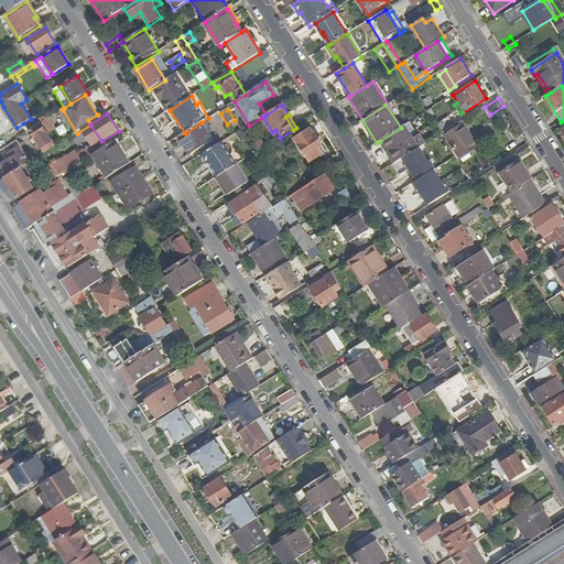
[(45,153),(56,145),(42,122),(38,117),(36,116),(31,119),(23,123),(29,132),(31,130),(45,153)]
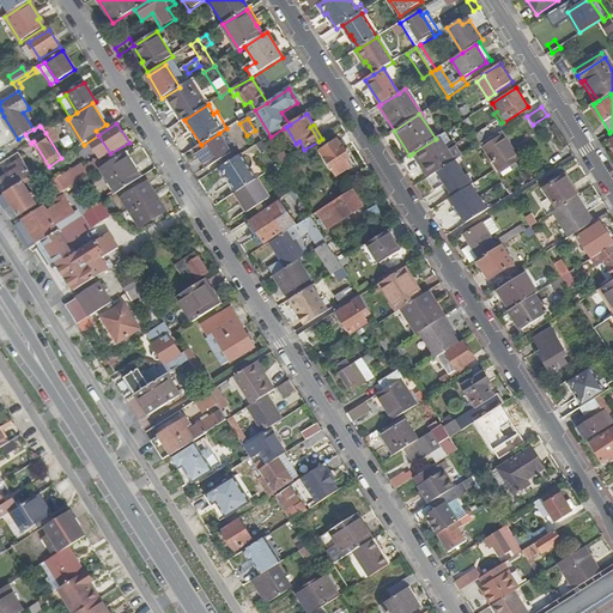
[(296,144),(286,127),(284,128),(299,153),(304,150),(299,141),(296,144)]
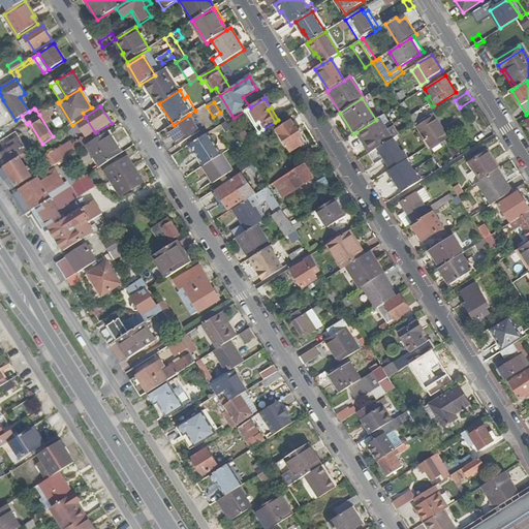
[(53,136),(58,133),(44,112),(39,115),(53,136)]
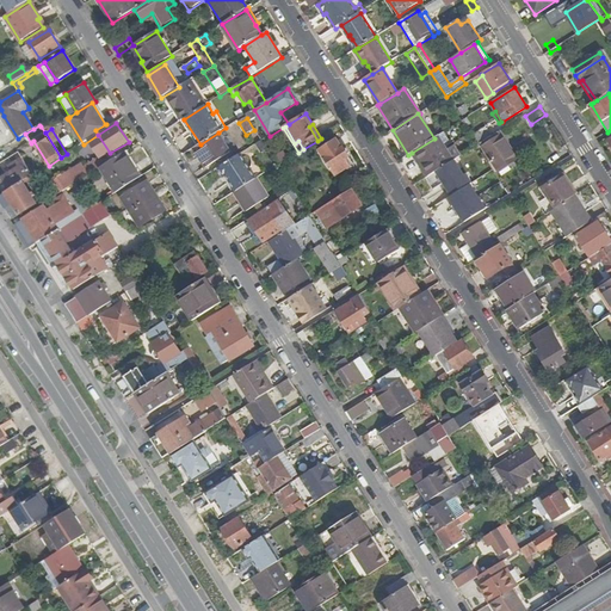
[(477,146),(481,144),(491,137),(486,129),(471,137),(477,146)]
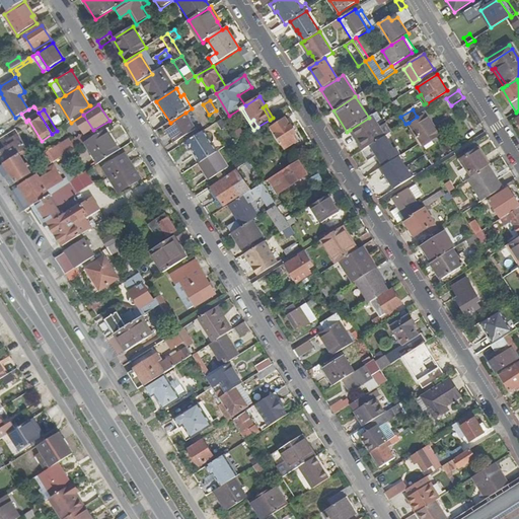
[(208,120),(212,127),(222,120),(216,110),(209,115),(211,119),(208,120)]
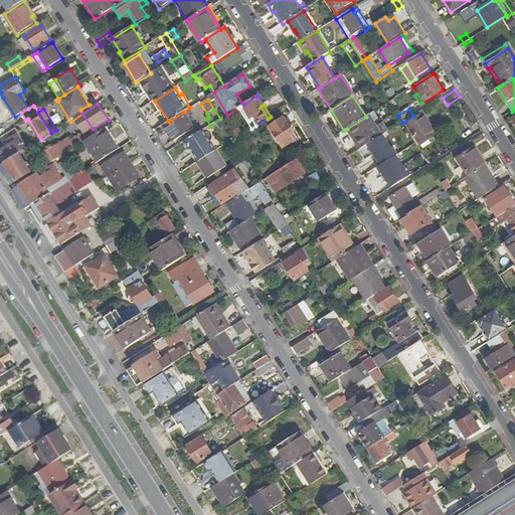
[(413,116),(405,122),(419,145),(437,134),(421,111),(413,116)]
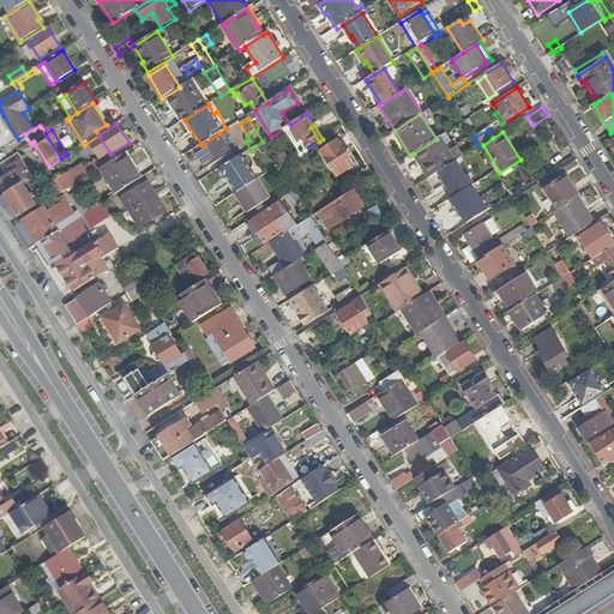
[(232,154),(220,133),(202,145),(194,149),(208,169),(232,154)]
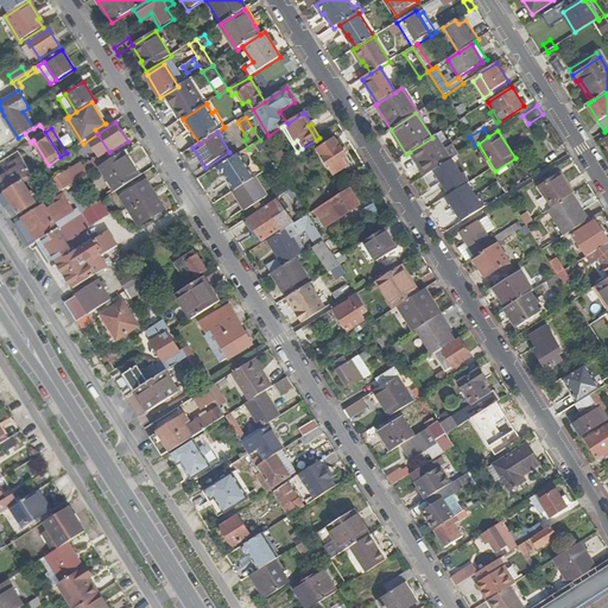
[(425,177),(435,171),(451,160),(436,135),(432,138),(410,152),(425,177)]
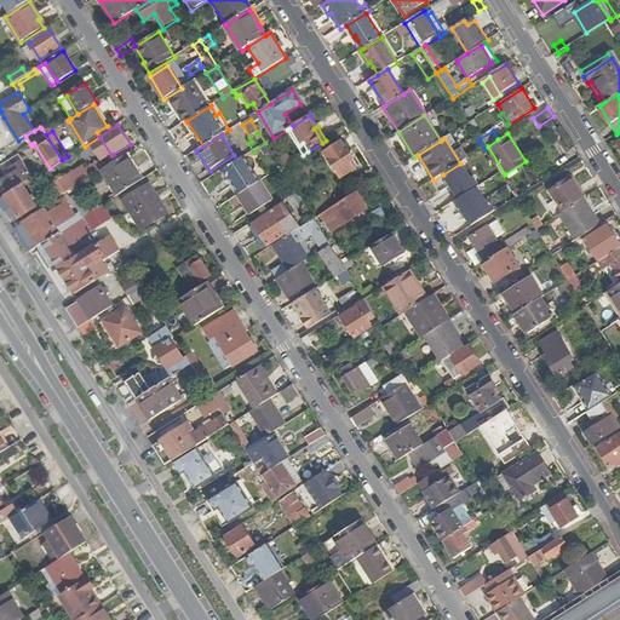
[(349,150),(331,162),(342,178),(355,170),(350,162),(355,160),(349,150)]
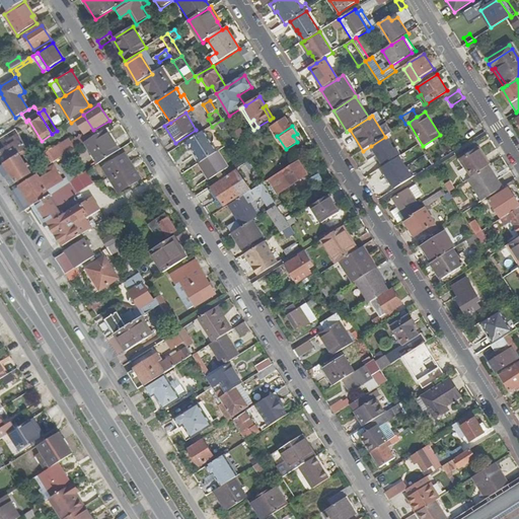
[(85,143),(98,164),(120,151),(106,130),(87,141),(85,143)]
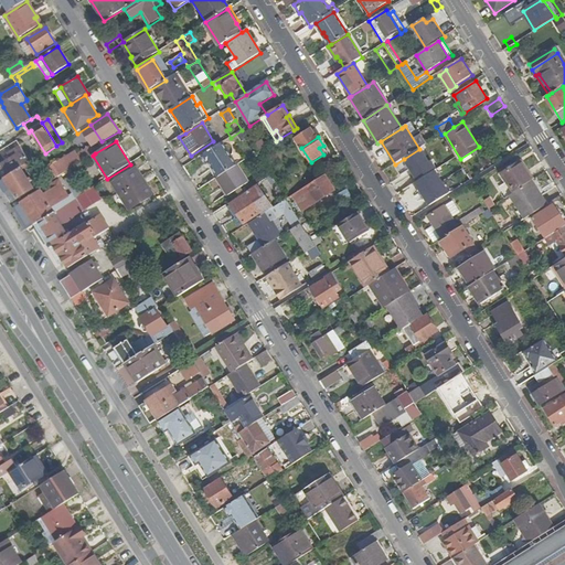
[(71,169),(93,156),(95,153),(91,146),(77,156),(75,152),(64,159),(71,169)]
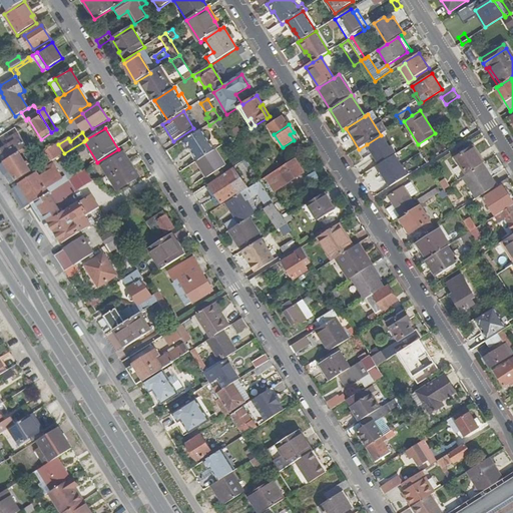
[(197,133),(183,141),(188,149),(190,147),(198,161),(213,152),(207,142),(204,144),(197,133)]
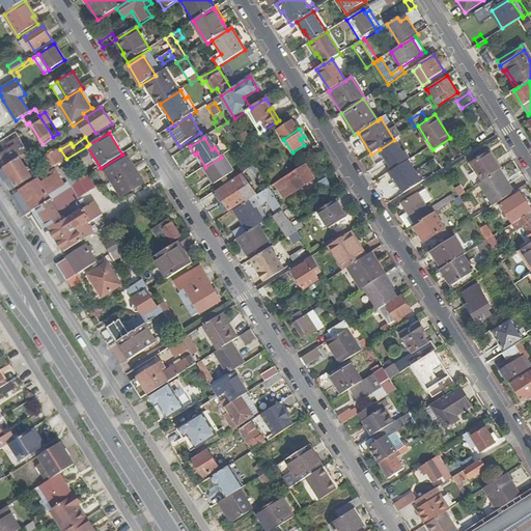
[(0,156),(0,161),(4,168),(26,155),(28,152),(20,140),(14,144),(16,147),(0,156)]
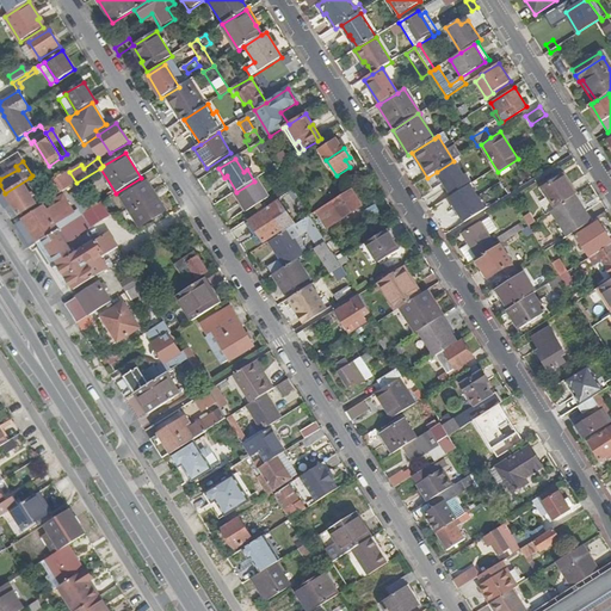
[(66,190),(76,183),(69,172),(69,171),(57,179),(66,190)]
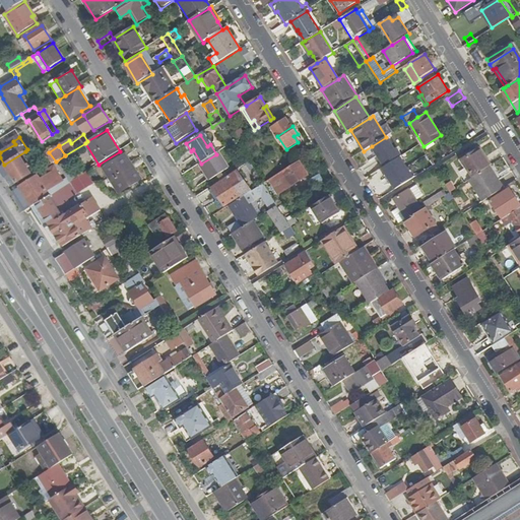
[(364,151),(361,153),(366,160),(377,153),(372,146),(364,151)]
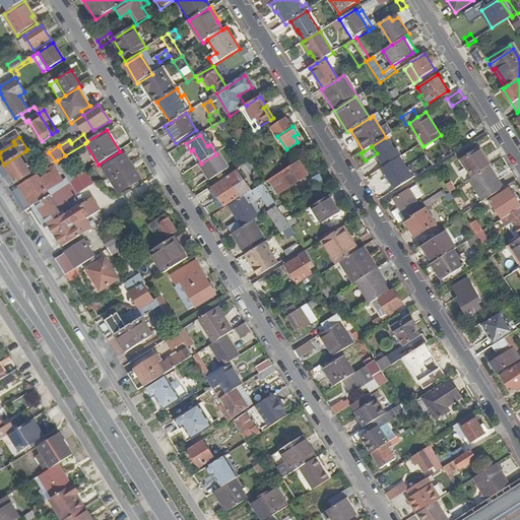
[(490,168),(491,167),(480,150),(462,161),(472,178),(490,168)]
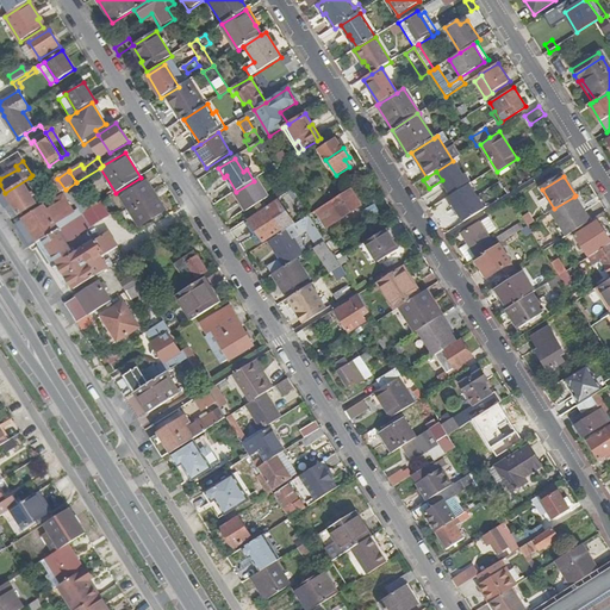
[(0,195),(0,200),(12,221),(36,205),(26,187),(33,184),(30,178),(5,193),(0,195)]
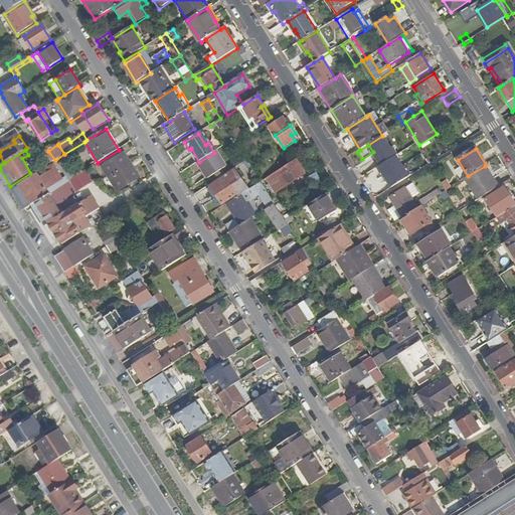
[(254,151),(249,154),(253,160),(259,157),(254,151)]
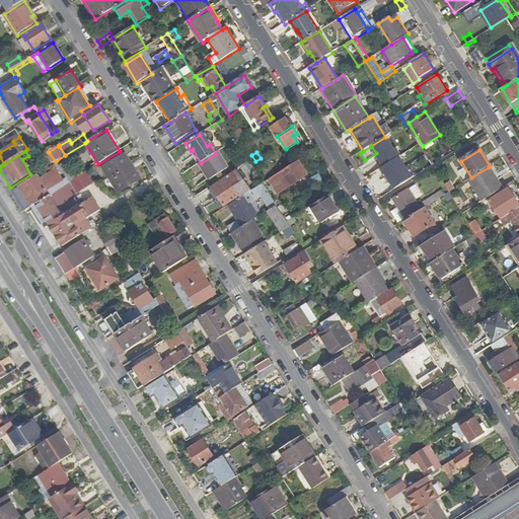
[(216,154),(201,163),(199,164),(209,180),(213,177),(217,183),(228,176),(224,170),(227,168),(217,153),(216,154)]
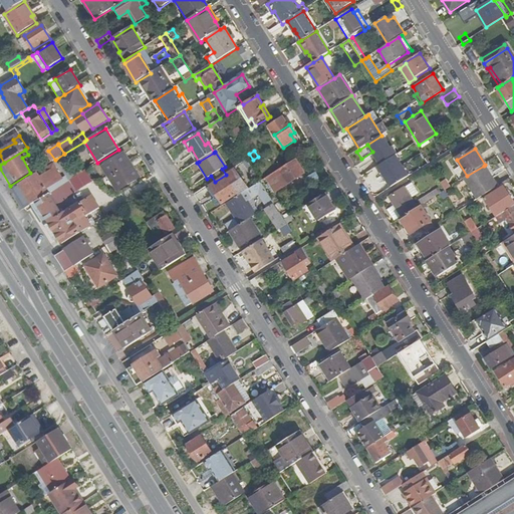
[(389,153),(367,167),(377,182),(399,168),(389,153)]
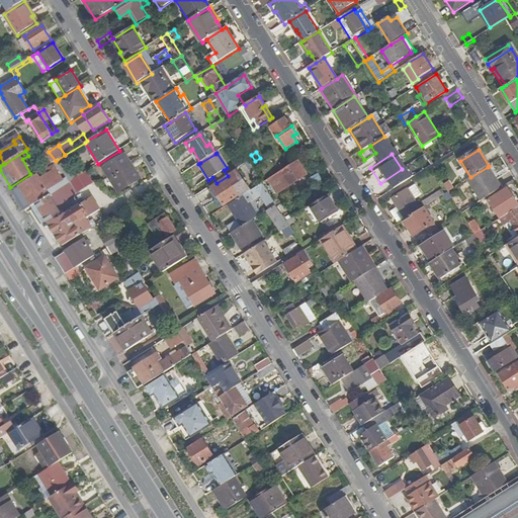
[(124,155),(103,169),(118,192),(140,179),(124,155)]
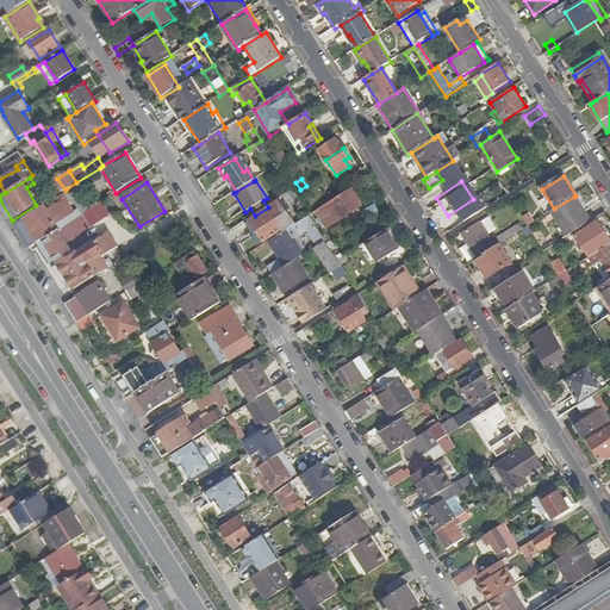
[(352,190),(316,212),(328,230),(362,207),(352,190)]
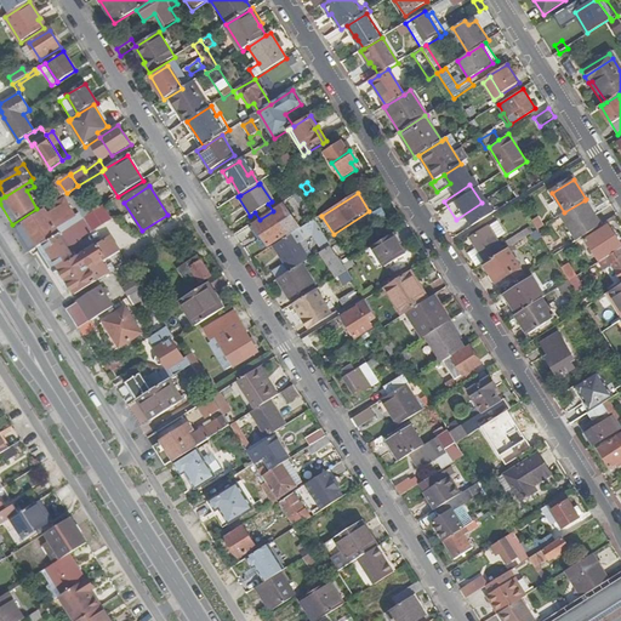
[(24,224),(38,246),(50,239),(83,218),(80,214),(75,216),(64,200),(46,211),(45,211),(24,224)]
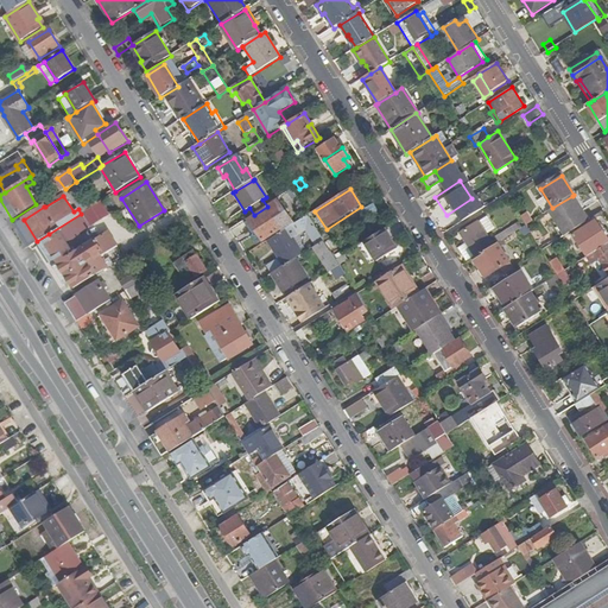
[(572,233),(589,222),(572,196),(552,208),(549,210),(567,236),(572,233)]
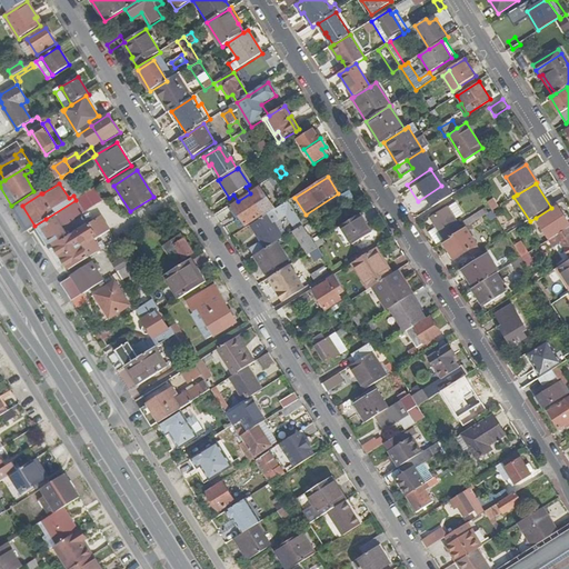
[(251,226),(276,210),(260,186),(250,193),(251,196),(233,207),(247,228),(251,226)]
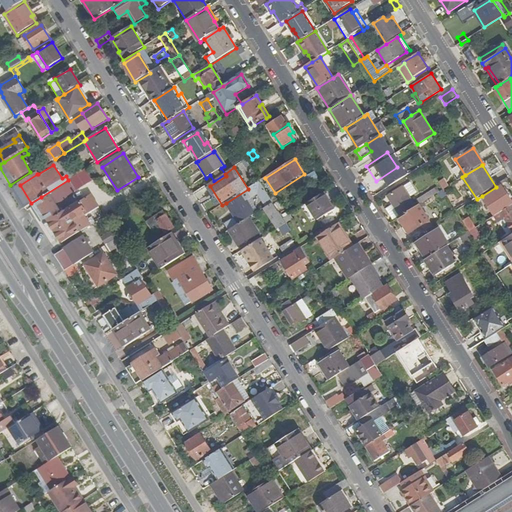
[(78,174),(84,185),(91,181),(84,170),(78,174)]
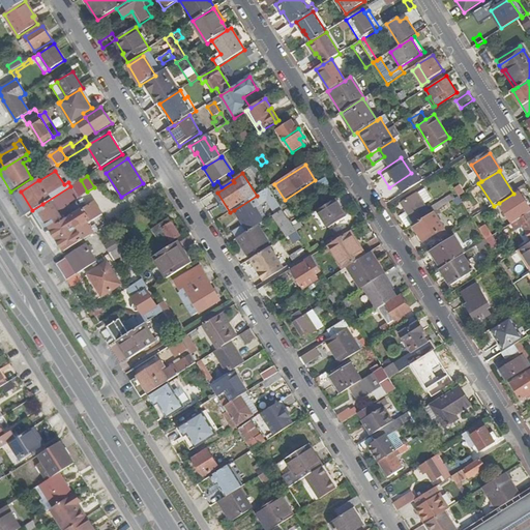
[(61,254),(93,234),(87,224),(100,216),(92,202),(63,221),(59,213),(66,209),(64,206),(87,192),(81,180),(70,186),(42,204),(54,222),(45,227),(49,233),(58,248),(61,254)]
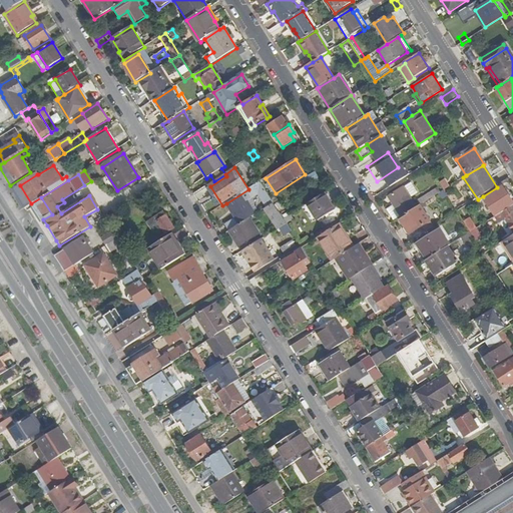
[(442,175),(437,178),(444,189),(449,186),(442,175)]
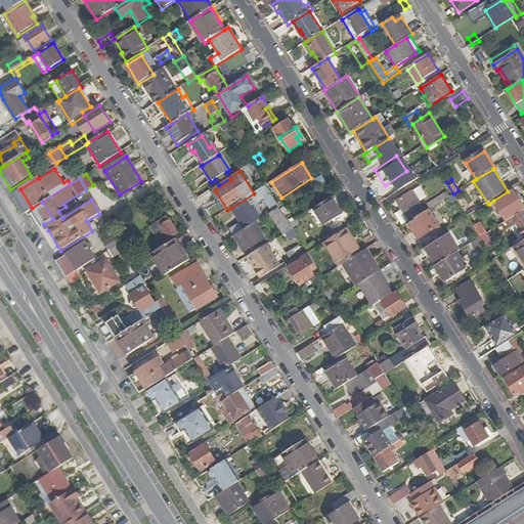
[(255,223),(264,218),(255,205),(263,199),(272,213),(279,208),(266,185),(254,193),(231,208),(241,222),(230,229),(234,236),(255,223)]
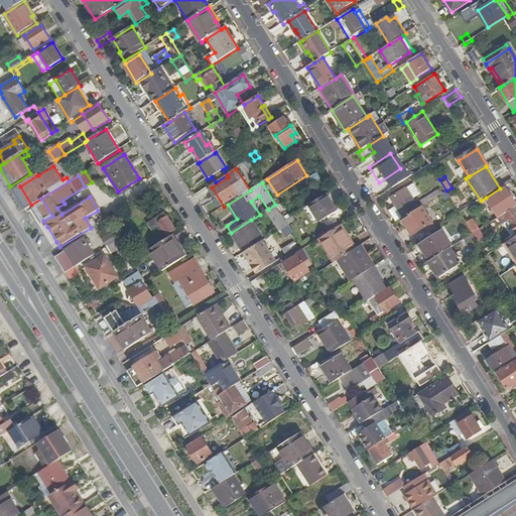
[(412,183),(405,187),(412,199),(418,195),(412,183)]
